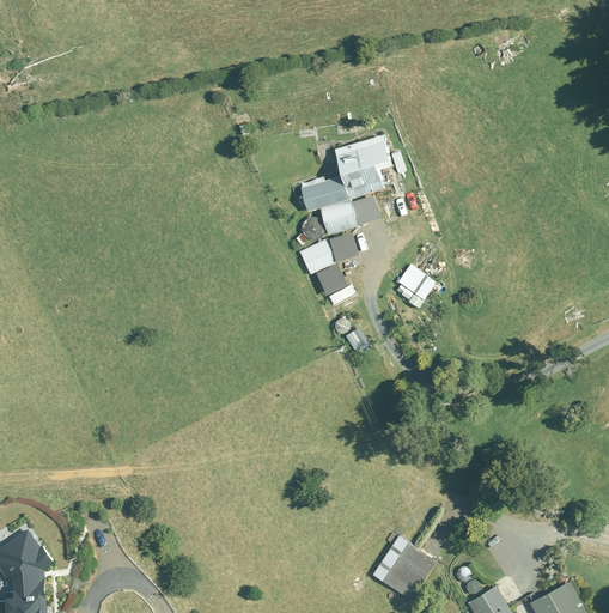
[(320,207),(328,235),(359,225),(351,199),(383,189),(377,165),(390,162),(383,135),(333,150),(341,176),(299,188),(306,212),(320,207)]
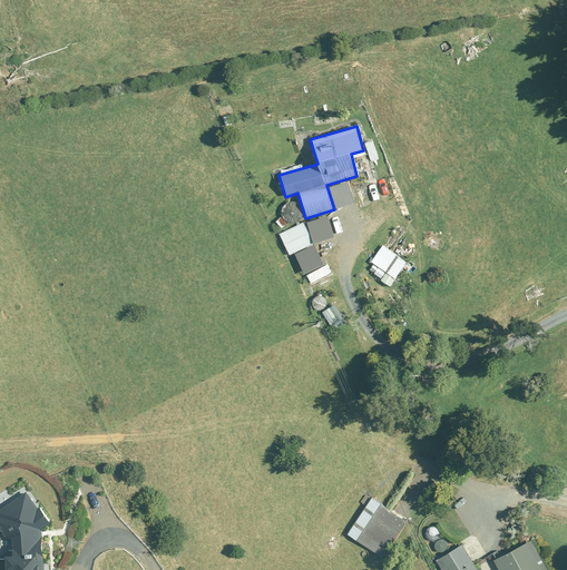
[(303,222),(277,234),(287,255),(313,244),(303,222)]
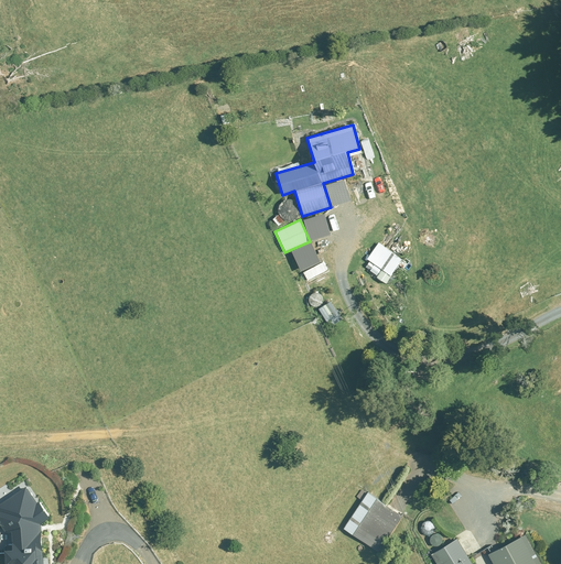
[(377,243),(365,262),(366,263),(375,269),(371,274),(385,283),(400,260),(377,243)]
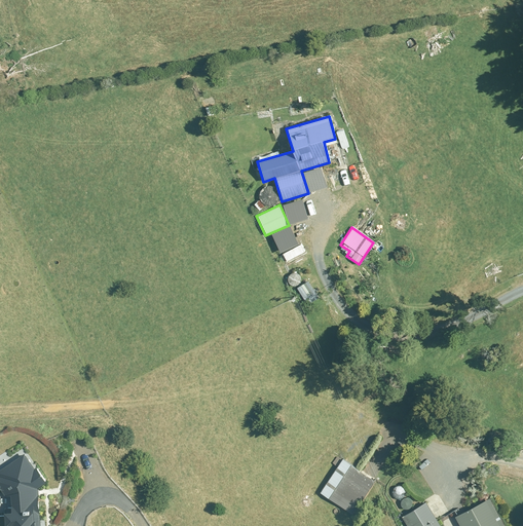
[(46,482),(23,453),(0,467),(0,489),(4,495),(10,495),(11,506),(4,506),(5,525),(38,525),(37,488),(46,482)]
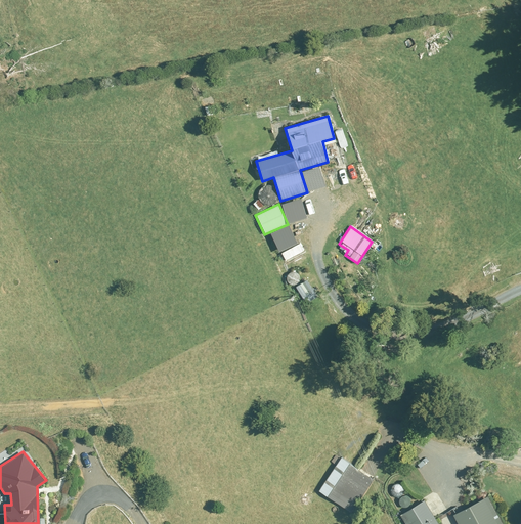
[(340,457),(318,490),(350,512),(372,478),(340,457)]
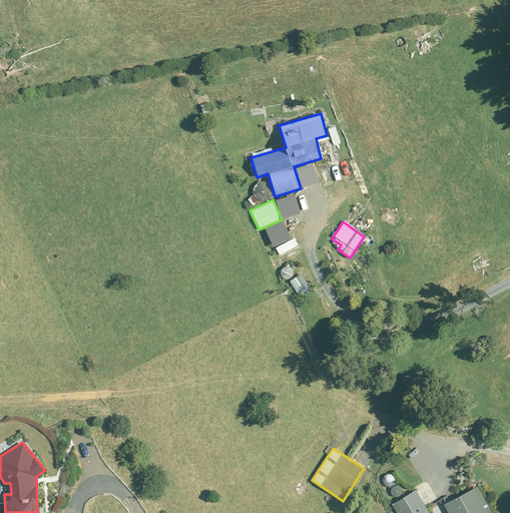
[(490,512),(476,486),(443,503),(448,512),(490,512)]
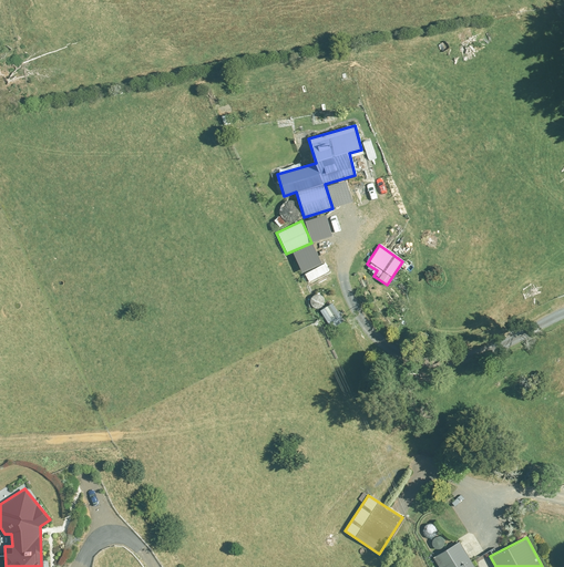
[(473,566),(458,542),(432,557),(438,566),(473,566)]
